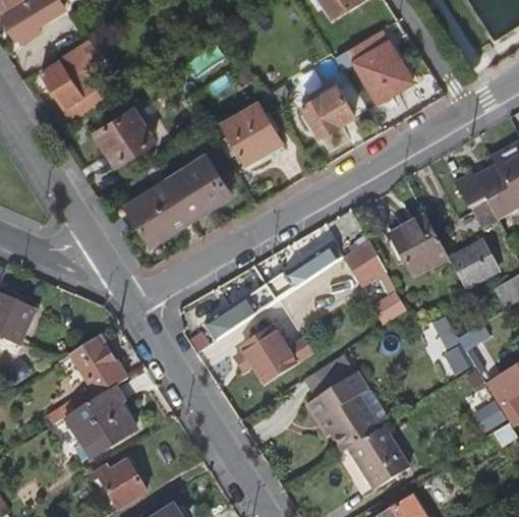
[(0,6),(1,8),(13,0),(0,0),(0,6)]
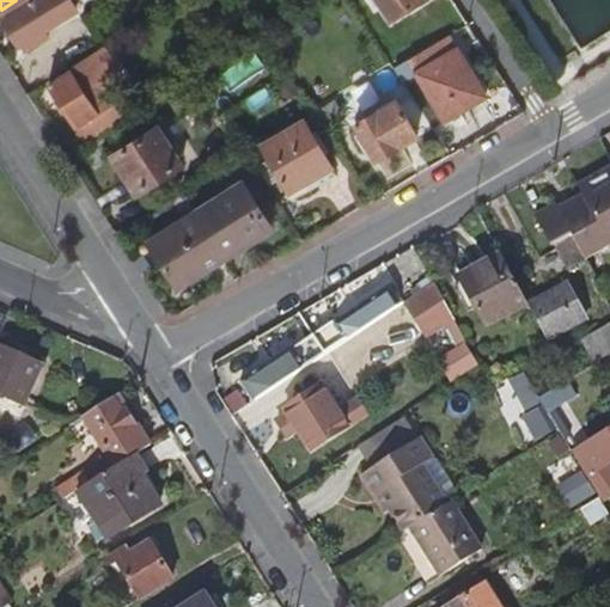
[(43,25),(72,6),(68,0),(30,0),(4,17),(19,41),(43,25)]
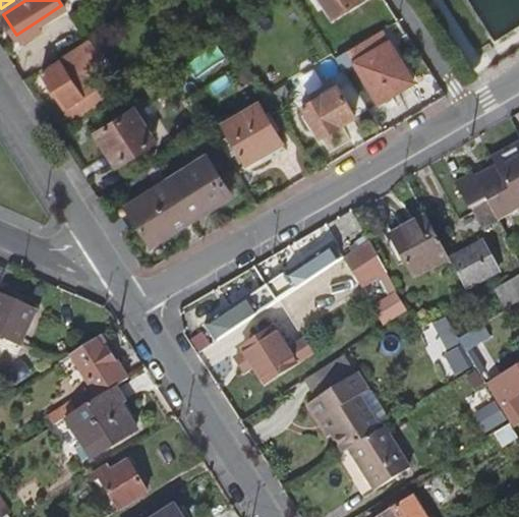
[(324,0),(333,15),(358,0),(324,0)]
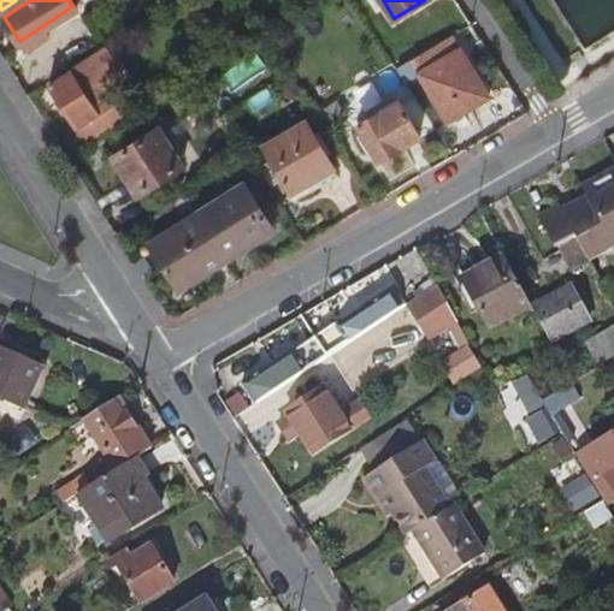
[(43,25),(19,41),(24,49),(49,34),(43,25)]
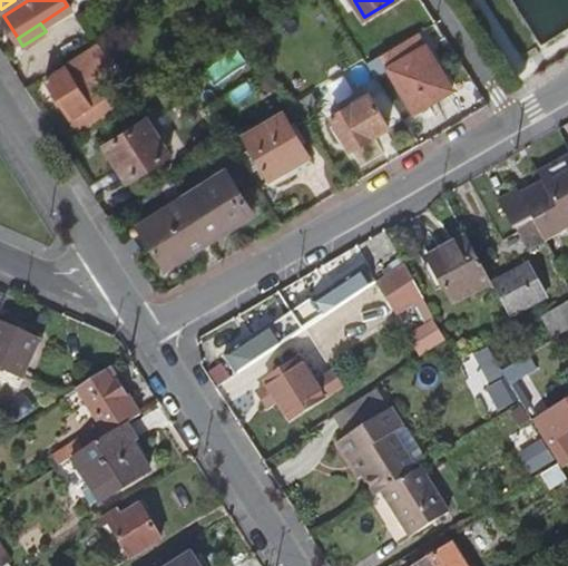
[(43,74),(79,130),(120,105),(99,69),(106,65),(91,42),(43,74)]
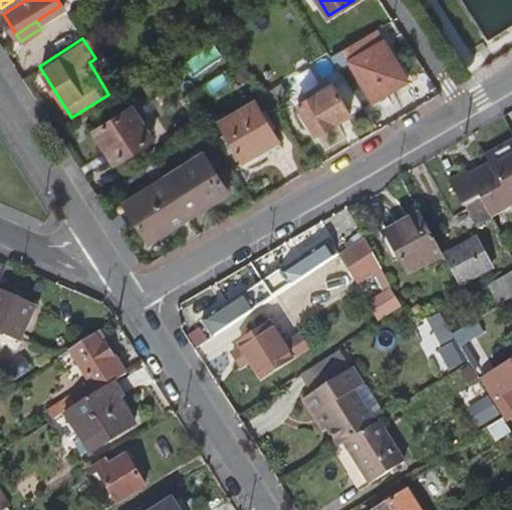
[(372,98),(407,77),(384,38),(347,60),(372,98)]
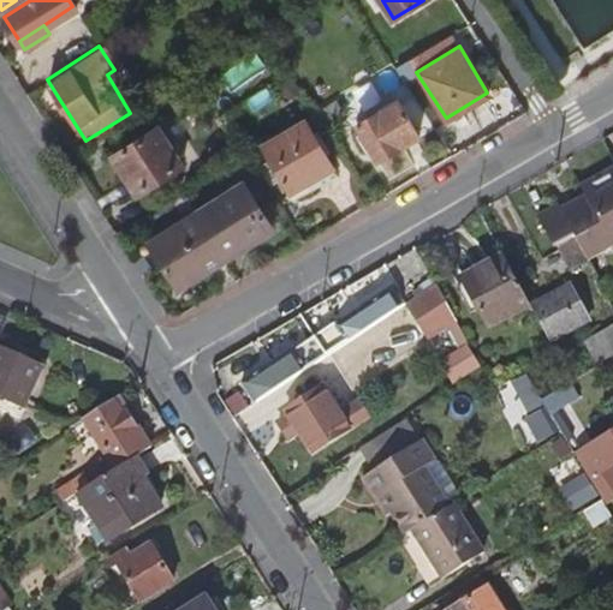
[(317,84),(307,90),(316,106),(327,99),(317,84)]
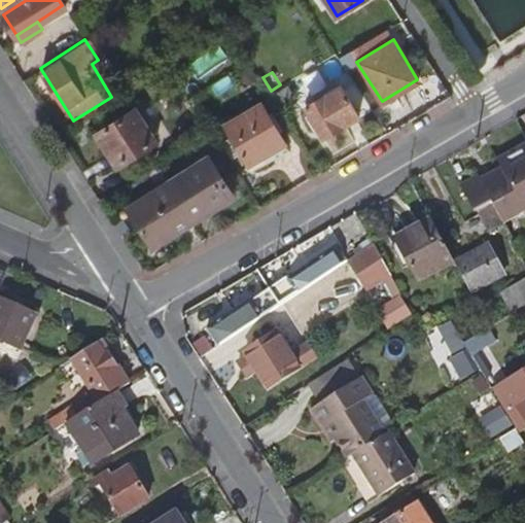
[(323,134),(358,112),(339,81),(305,103),(323,134)]
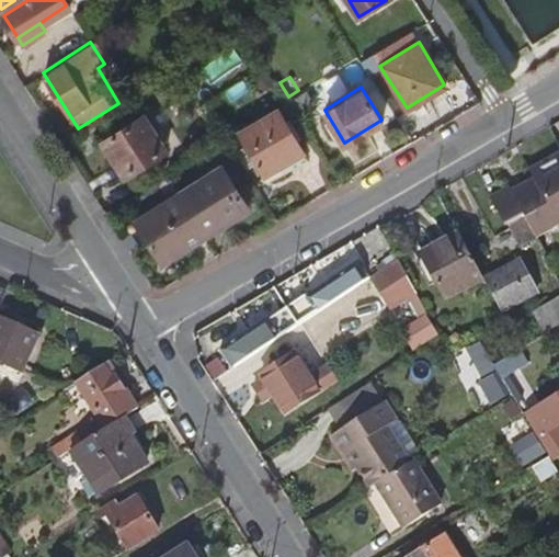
[(303,110),(315,101),(308,90),(295,98),(303,110)]
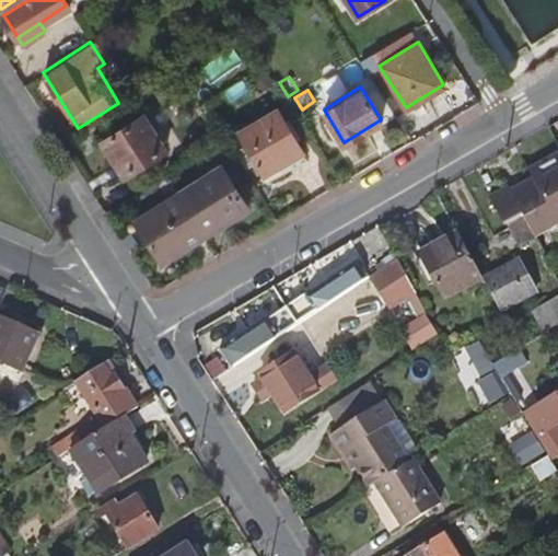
[(304,149),(279,106),(237,131),(265,173),(304,149)]
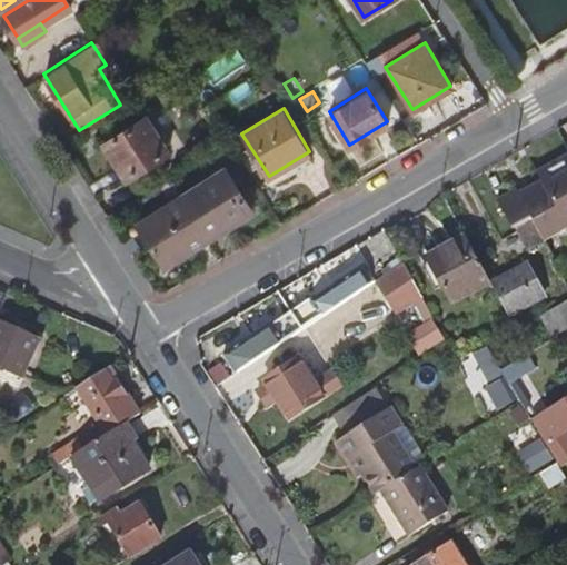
[(167,151),(146,116),(137,121),(130,111),(111,124),(118,134),(102,142),(126,177),(167,151)]
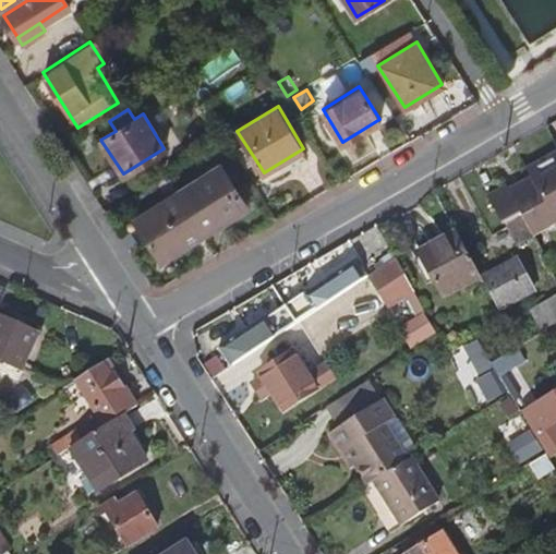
[(555,147),(526,166),(531,176),(507,188),(506,184),(485,195),(505,228),(521,219),(531,238),(555,224),(555,147)]
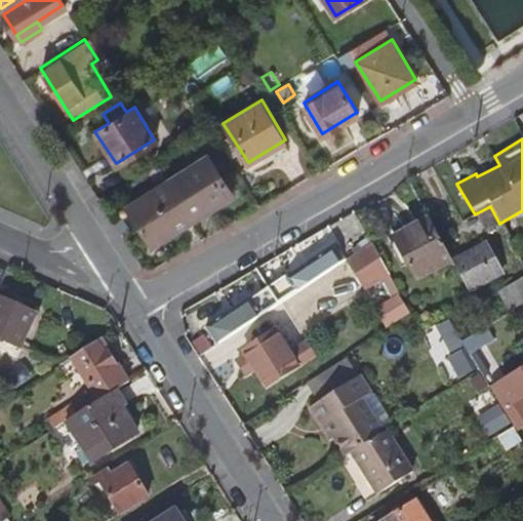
[(231,194),(206,156),(127,205),(151,243),(231,194)]
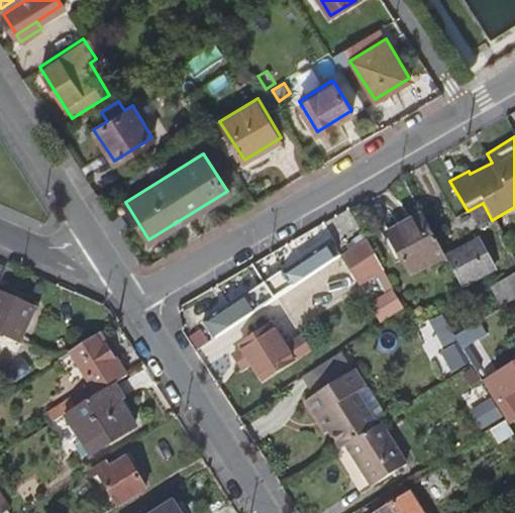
[(444,255),(422,213),(388,231),(411,274),(444,255)]
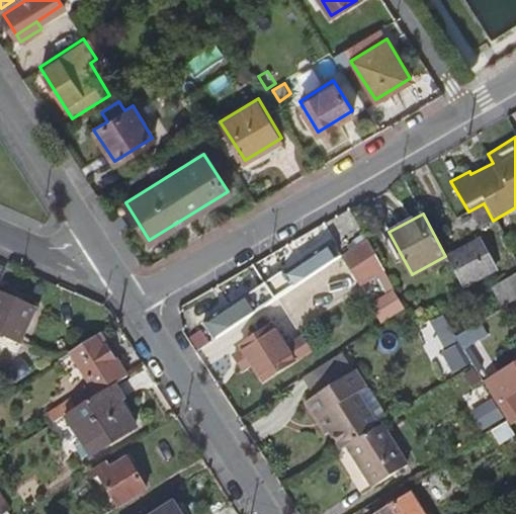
[(383,266),(366,238),(340,254),(358,282),(383,266)]
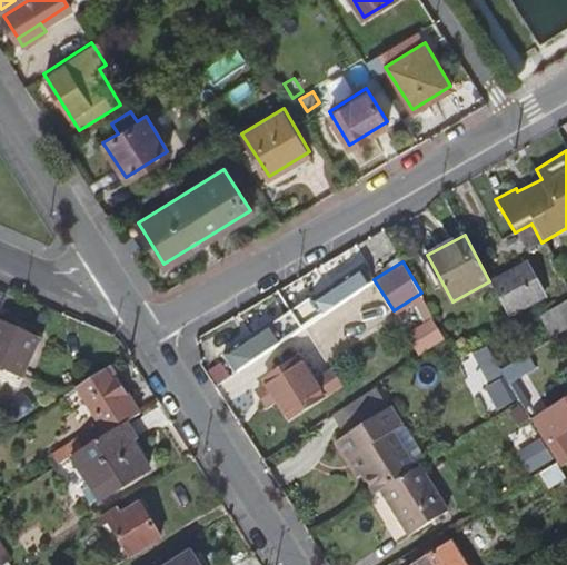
[(526,263),(489,281),(506,313),(543,294),(526,263)]
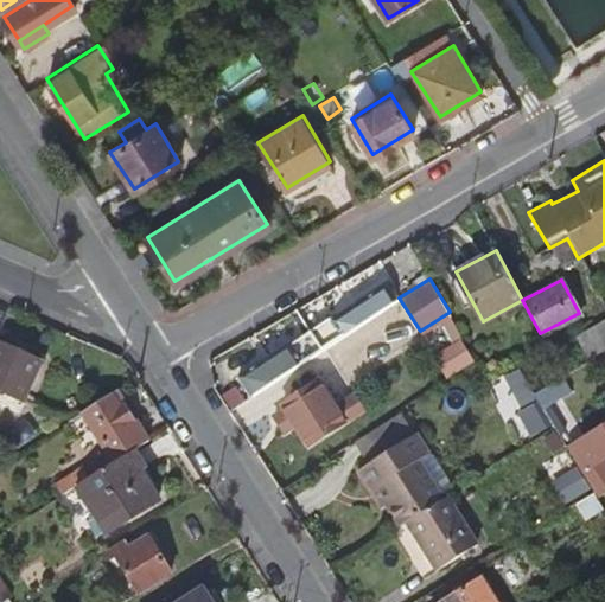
[(235,372),(248,392),(387,305),(395,299),(383,281),(330,316),(329,315),(287,341),(287,340),(235,372)]
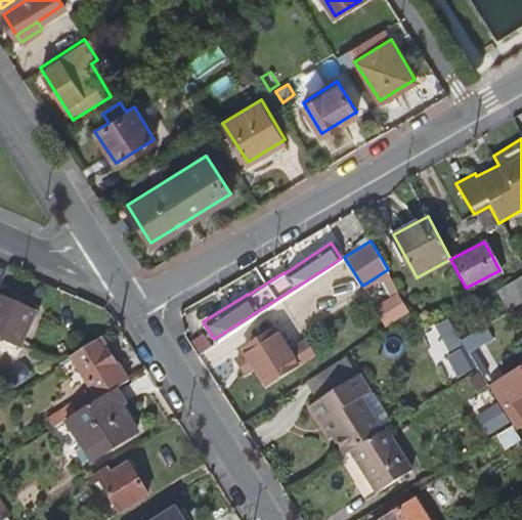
[(509,305),(521,298),(521,274),(498,288),(509,305)]
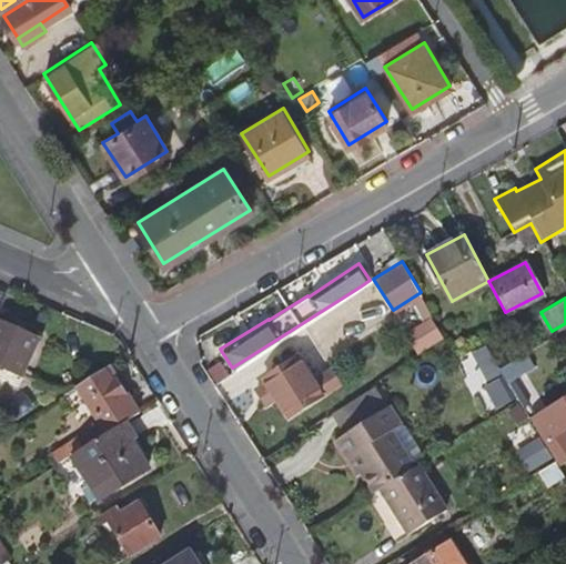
[(427,318),(403,335),(415,353),(441,335),(427,318)]
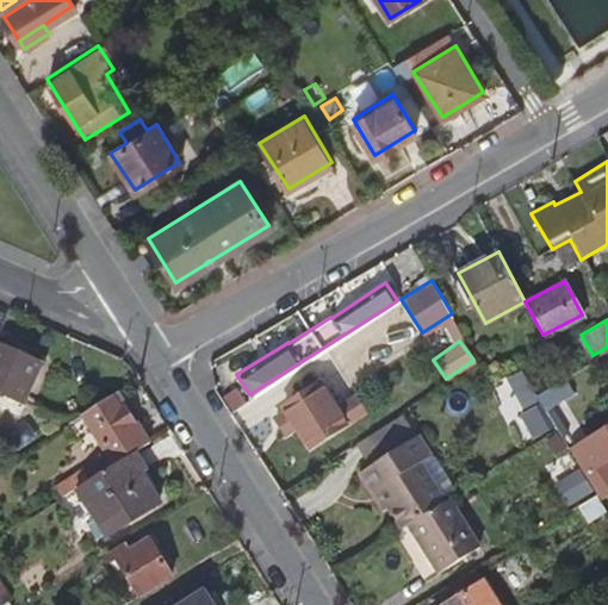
[(0,391),(24,401),(41,361),(0,343),(0,391)]
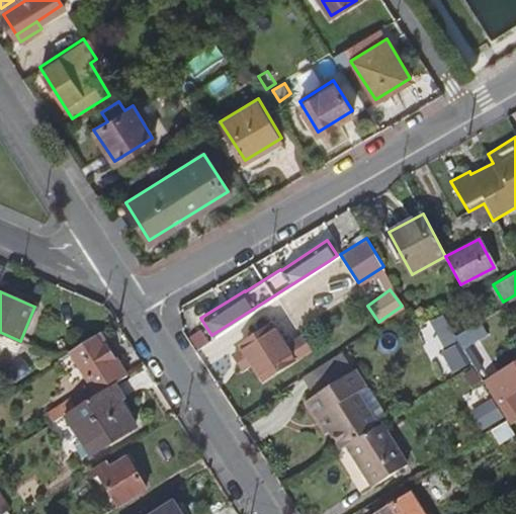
[(451,332),(442,314),(428,320),(437,339),(434,340),(440,352),(458,342),(453,331),(451,332)]
